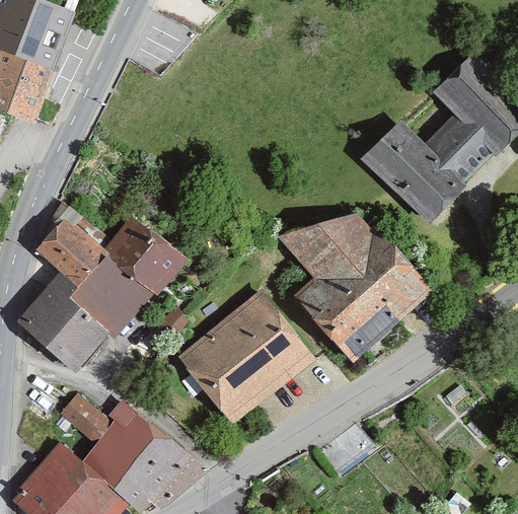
[(0,0),(0,51),(53,73),(76,13),(42,0),(0,0)]
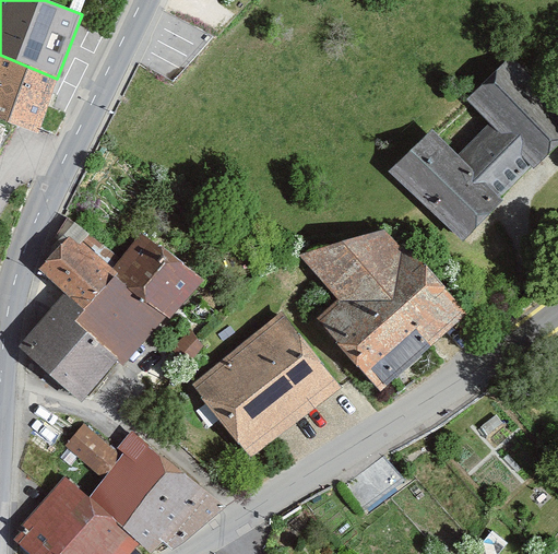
[(389,171),(462,239),(503,201),(499,197),(531,166),(533,169),(557,144),(557,98),(517,52),(467,98),(489,122),(456,154),(432,128),(389,171)]
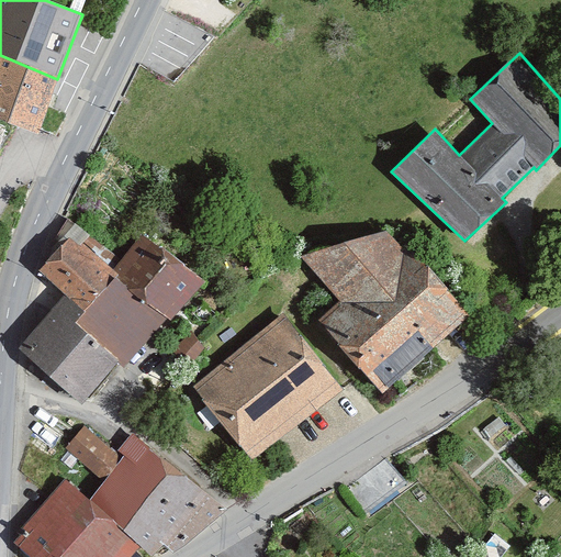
[(0,118),(38,135),(57,79),(0,55),(0,118)]
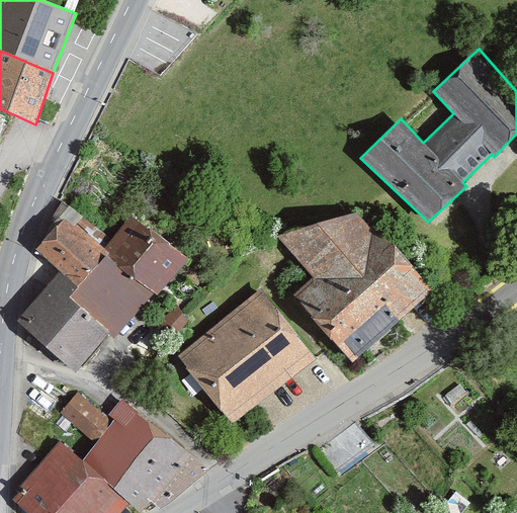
[(51,220),(57,226),(36,249),(59,271),(79,289),(106,257),(110,253),(103,247),(111,238),(62,200),(51,220)]
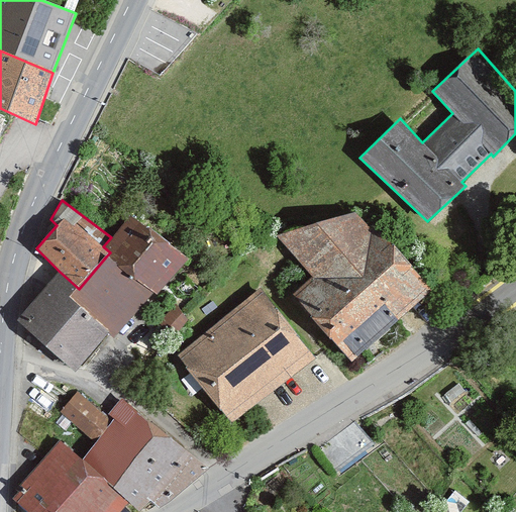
[(355,211),(277,234),(311,278),(293,294),(351,363),(432,290),(375,225),(372,228),(355,211)]
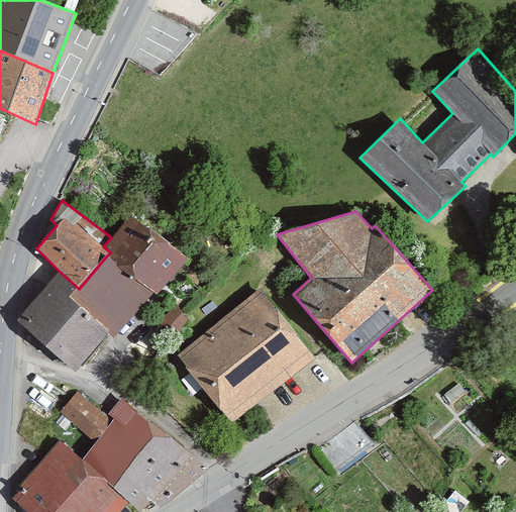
[(189,259),(130,212),(111,237),(103,246),(110,252),(106,257),(151,291),(156,294),(189,259)]
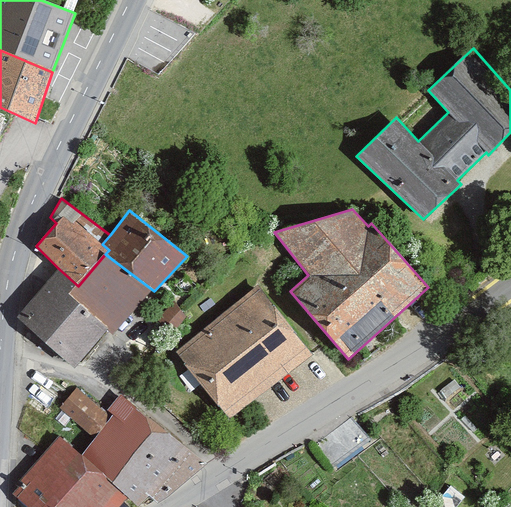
[(113,332),(150,288),(105,254),(70,295),(108,328),(113,332)]
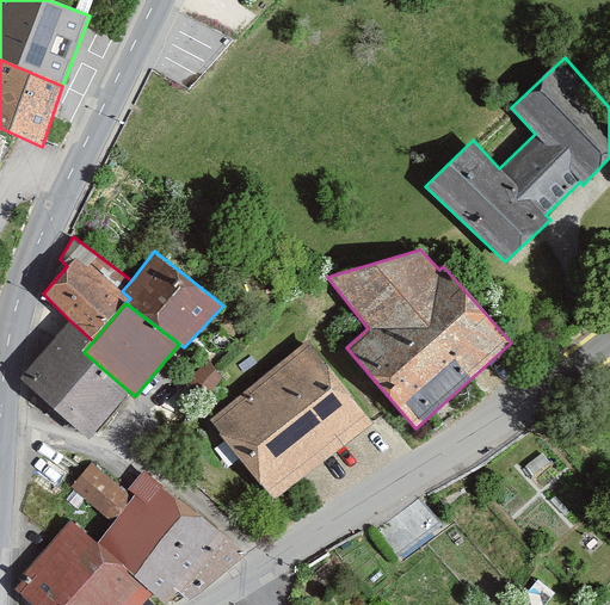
[(93,341),(69,320),(20,377),(90,440),(129,391),(84,352),(93,341)]
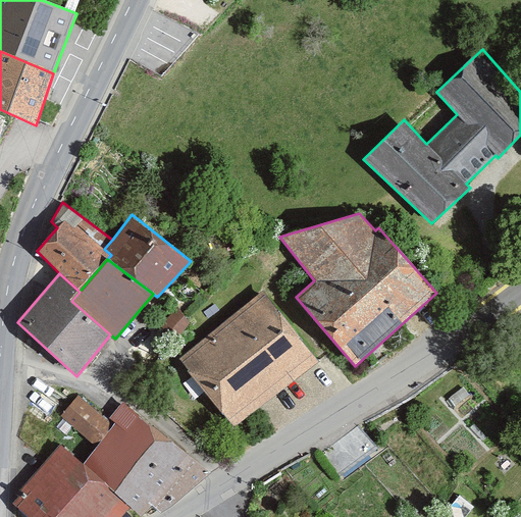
[(318,361),(263,289),(179,358),(233,426),(318,361)]
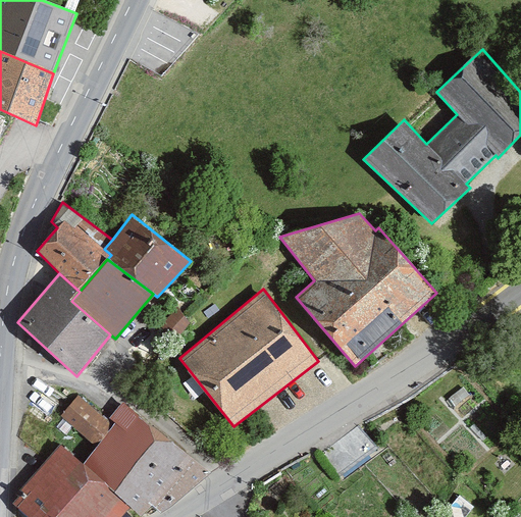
[(192,319),(178,306),(160,325),(174,339),(192,319)]
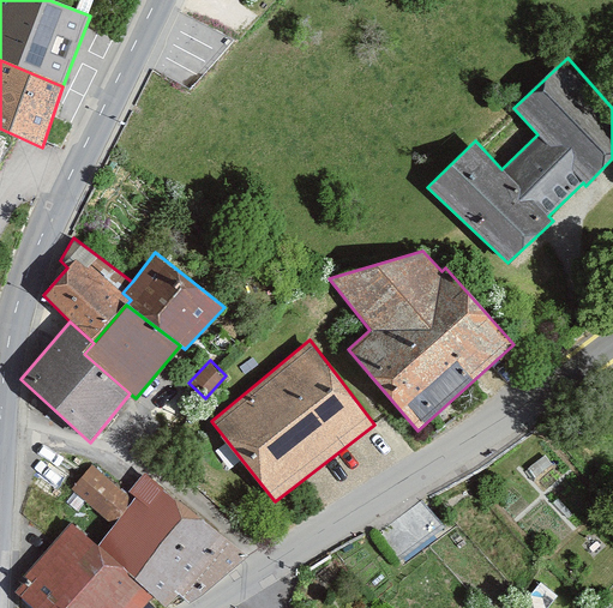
[(247,554),(145,470),(128,488),(136,495),(133,498),(92,462),(72,487),(114,524),(96,547),(154,597),(166,607),(179,594),(190,602),(247,554)]
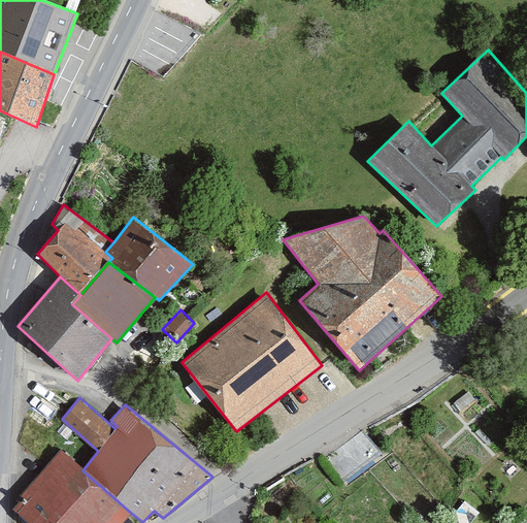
[(361,426),(325,455),(342,481),(383,450),(361,426)]
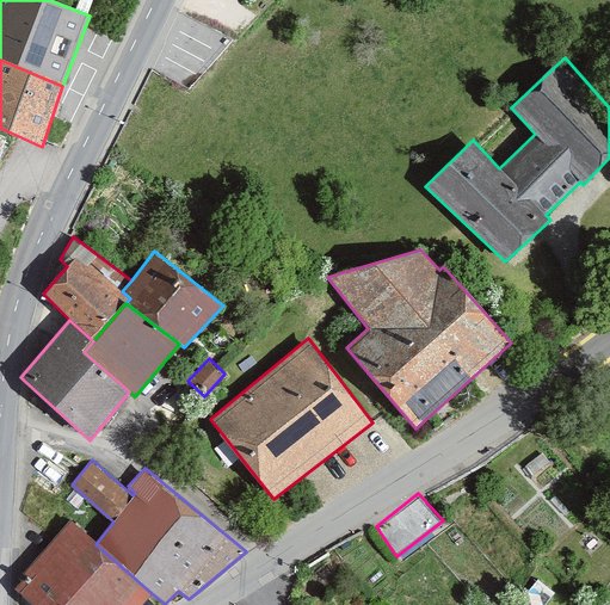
[(142,604),(153,594),(96,544),(71,519),(25,572),(28,574),(16,587),(36,604),(142,604)]
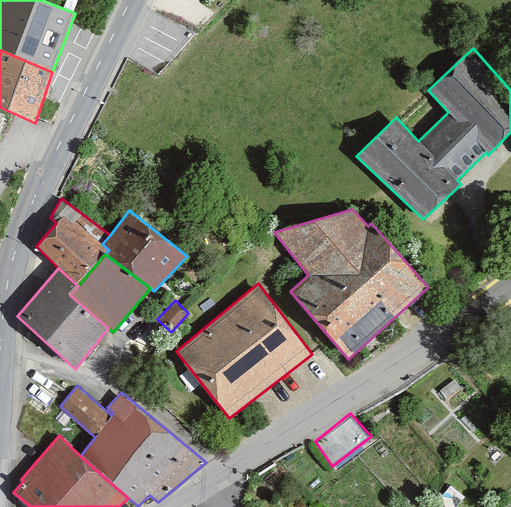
All buildings are outlined.
